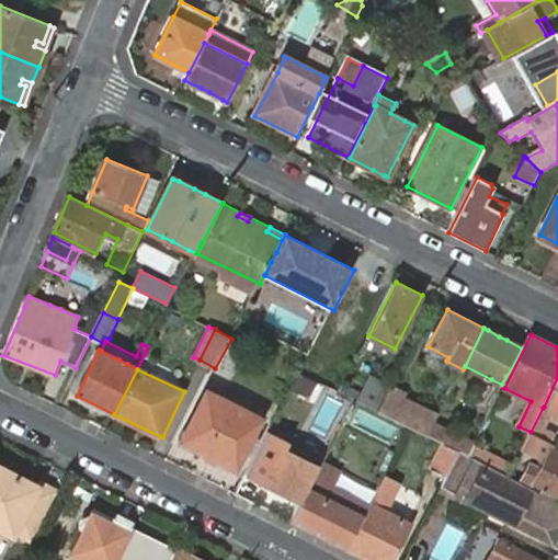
[(309,397),(316,381),(298,375),(293,390),(309,397)]
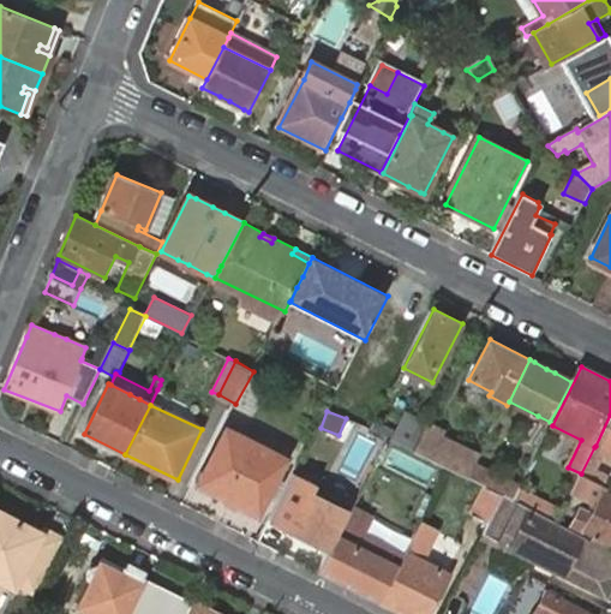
[(407,411),(397,431),(393,440),(415,452),(430,423),(407,411)]
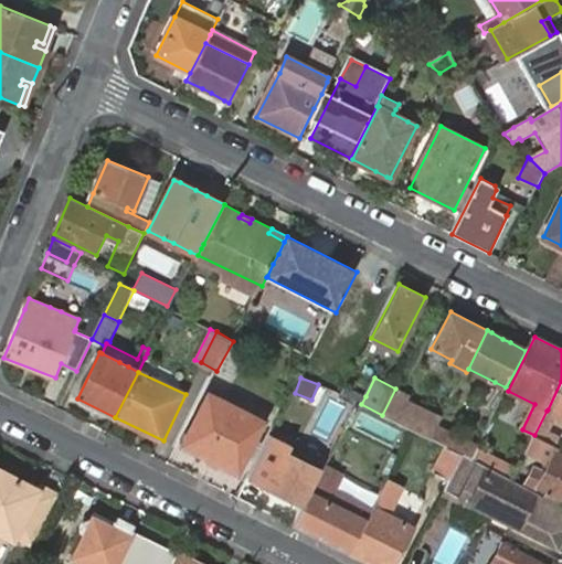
[(561,381),(548,410),(547,411),(558,416),(561,418),(561,381)]
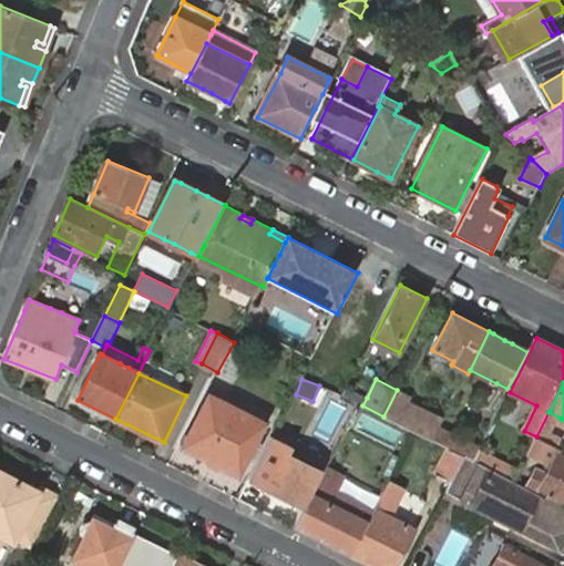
[(344,397),(322,386),(315,401),(336,411),(344,397)]
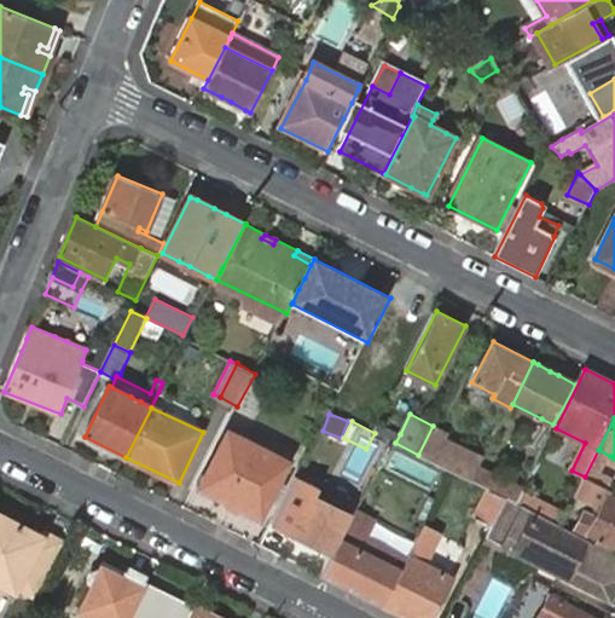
[(400,434),(379,423),(375,433),(392,442),(395,443),(400,434)]
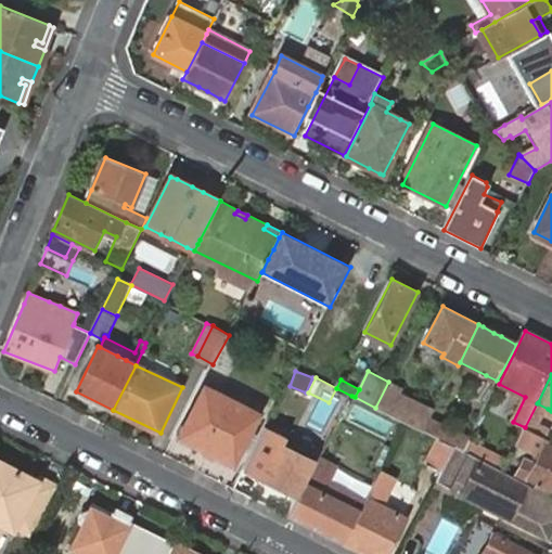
[(403,388),(388,382),(375,408),(406,423),(425,432),(432,419),(435,411),(401,394),(403,388)]
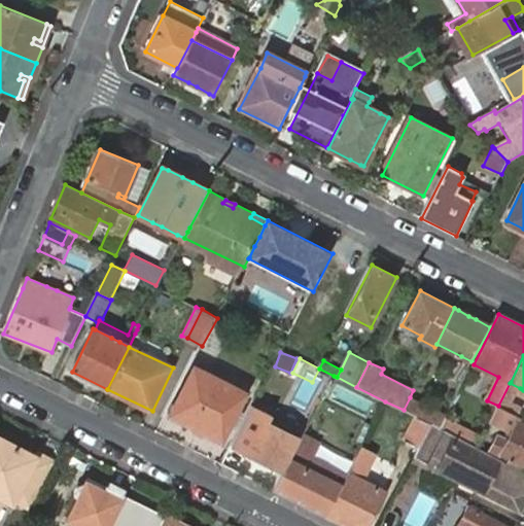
[(196,369),(172,416),(221,441),(229,426),(238,408),(246,393),(196,369)]
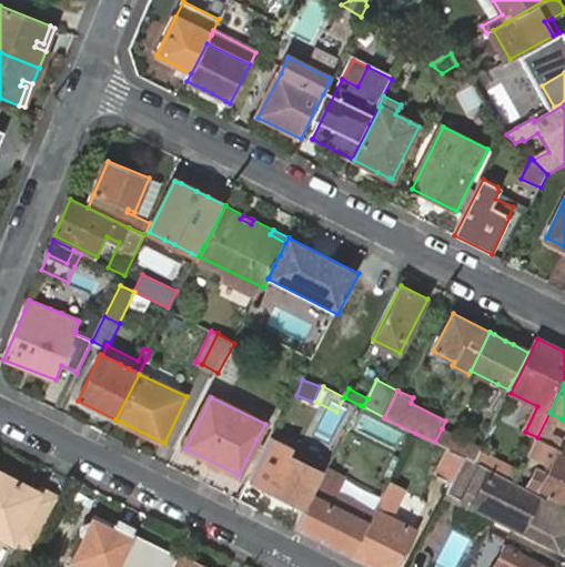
[(550,413),(537,437),(551,444),(558,448),(561,449),(564,442),(564,439),(553,434),(561,418),(550,413)]
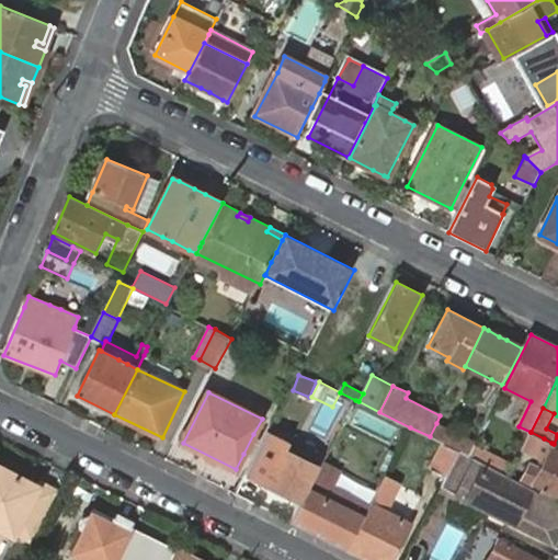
[(477,444),(436,423),(430,436),(445,444),(460,452),(470,456),(476,445),(477,444)]
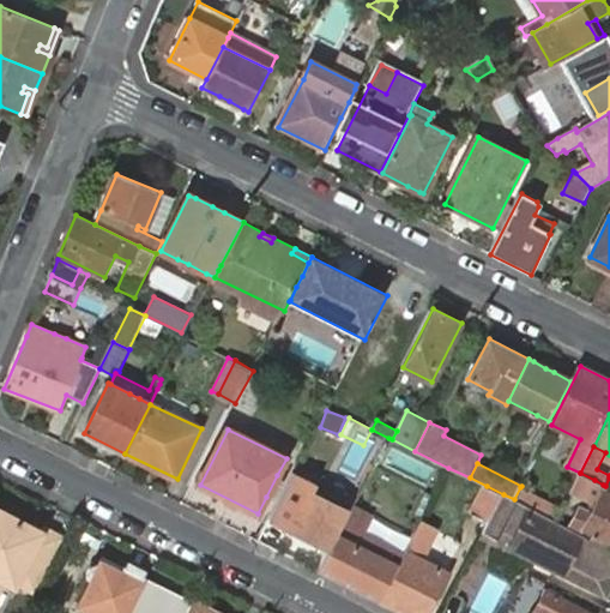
[(595,480),(580,473),(573,491),(586,497),(593,482),(595,480)]
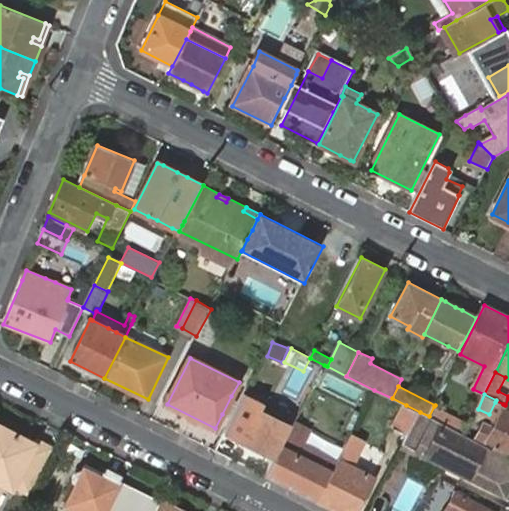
[(246,403),(243,401),(226,433),(239,440),(273,457),(289,425),(260,411),(264,403),(249,396),(246,403)]
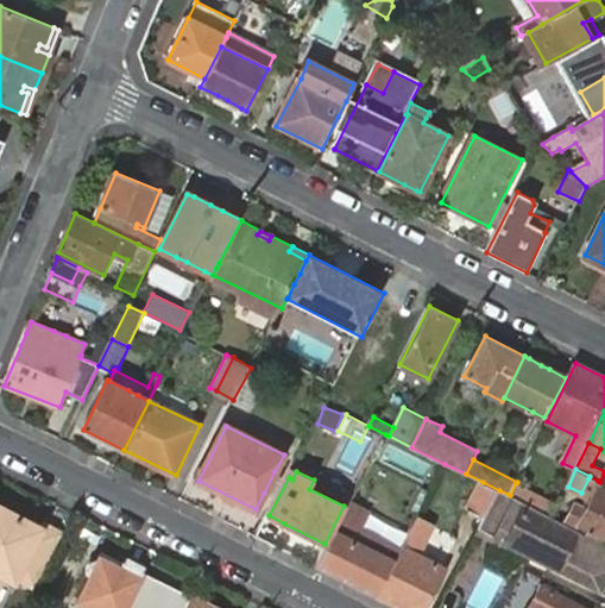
[(588,478),(581,493),(587,496),(594,482),(588,478)]
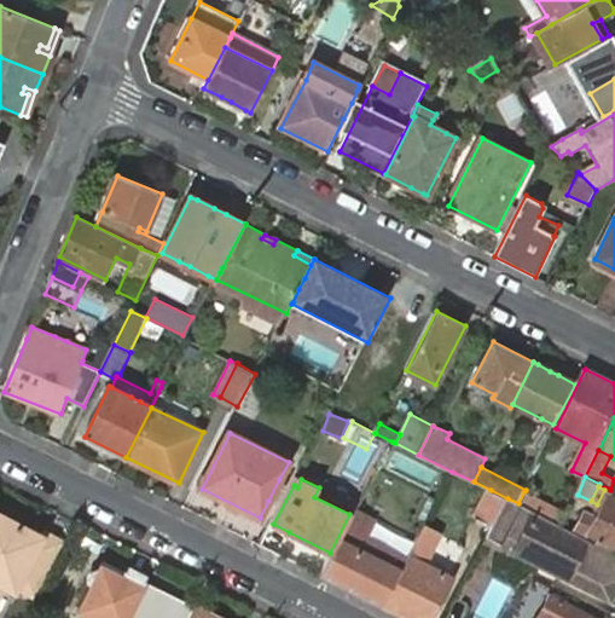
[(508,498),(491,490),(476,518),(493,526),(508,498)]
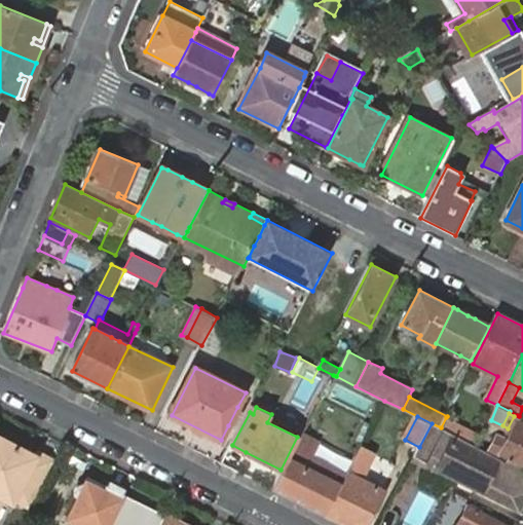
[(483,436),(446,417),(441,427),(446,432),(478,447),(483,436)]
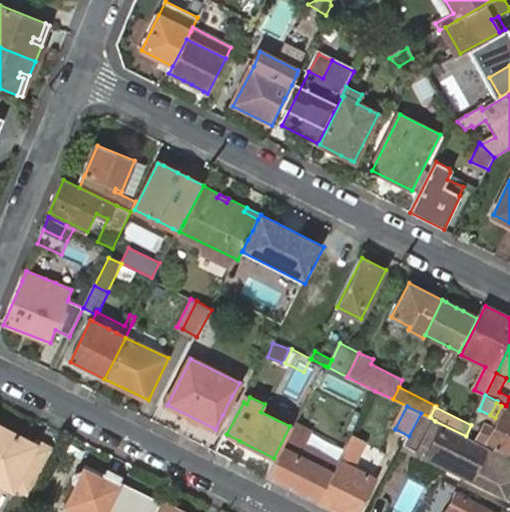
[(486,424),(478,439),(488,444),(509,454),(509,413),(505,411),(495,430),(486,424)]
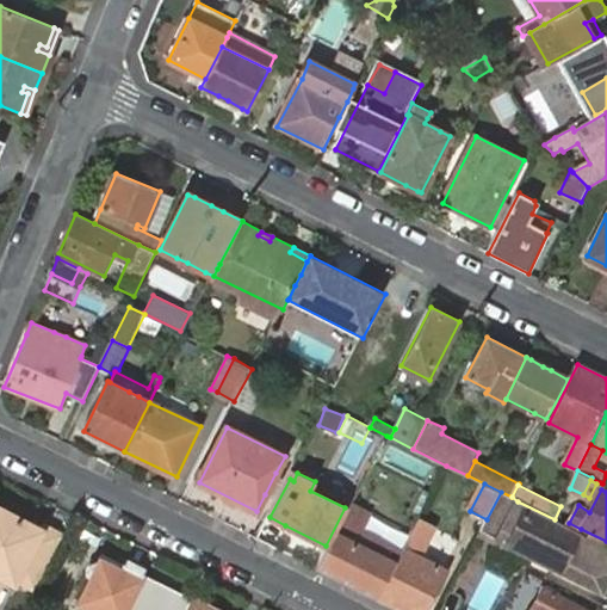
[(518,501),(512,497),(501,492),(487,519),(481,530),(499,540),(604,592),(606,585),(606,546),(555,519),(518,501)]
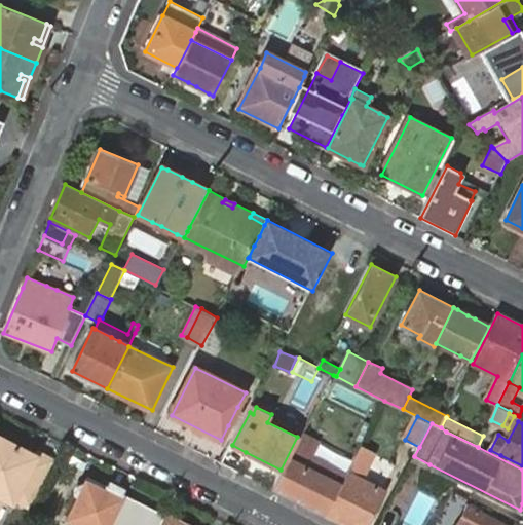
[(273,489),(315,510),(327,486),(340,460),(332,456),(328,464),(314,457),(322,444),(302,434),(295,448),(273,489)]
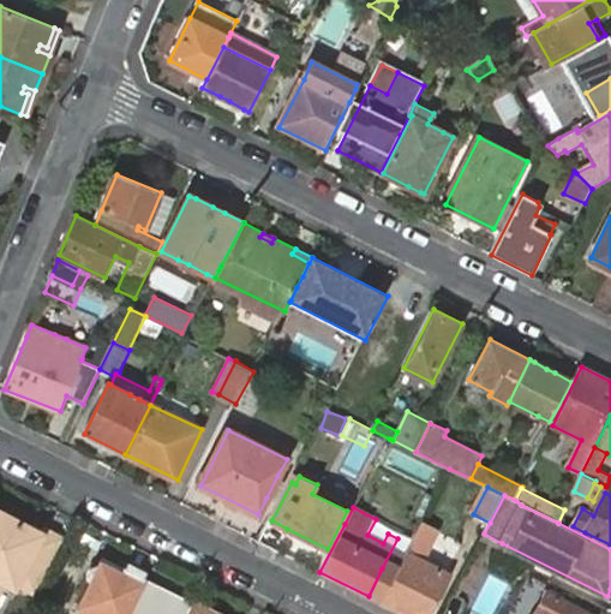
[(24,589),(39,596),(66,541),(43,529),(42,534),(0,512),(0,594),(6,583),(17,588),(18,585),(24,589)]
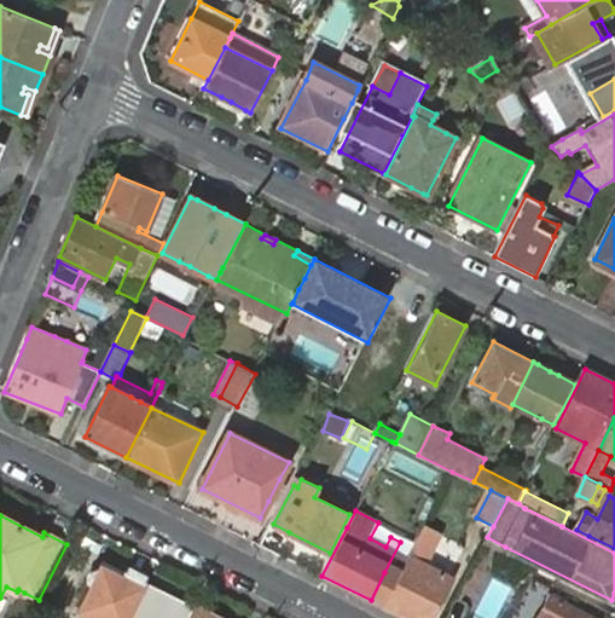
[(440,533),(425,526),(410,556),(408,558),(398,579),(383,606),(407,617),(431,617),(452,578),(425,564),(440,533)]
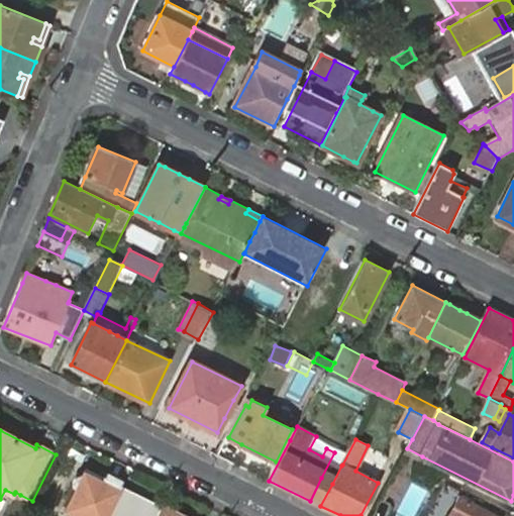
[(159,515),(163,506),(121,485),(88,469),(84,476),(78,489),(68,510),(79,515),(159,515)]
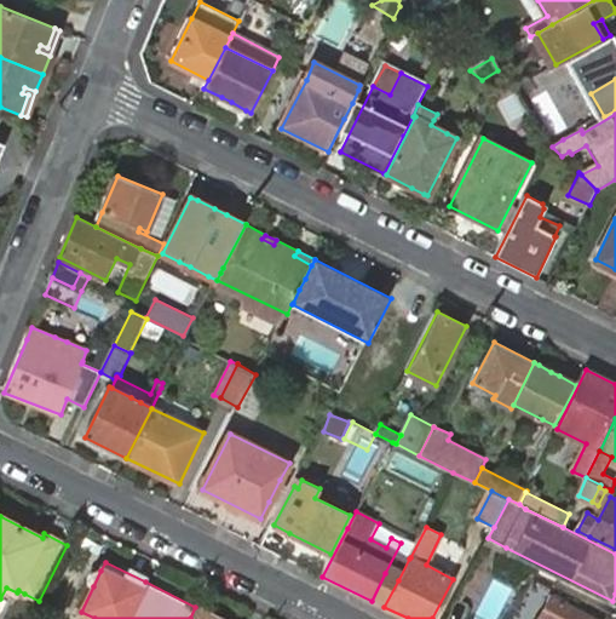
[(93,586),(101,571),(98,569),(93,571),(88,580),(90,585),(93,586)]
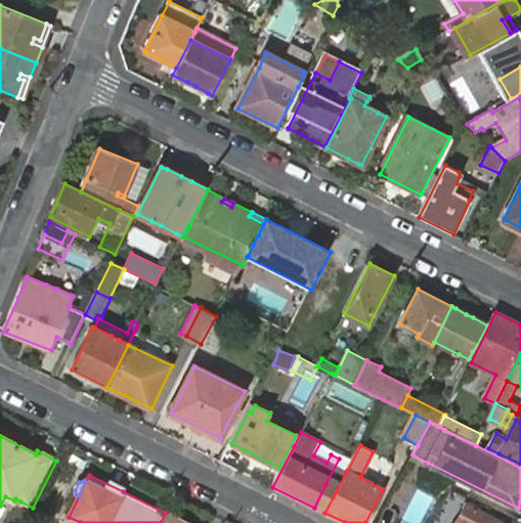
[(503,522),(467,506),(458,522),(503,522)]
